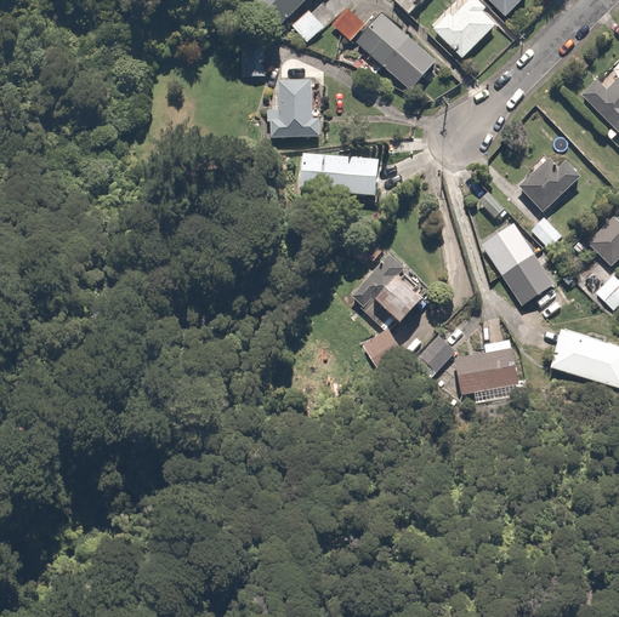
[(256,0),(280,24),(306,0),(256,0)]
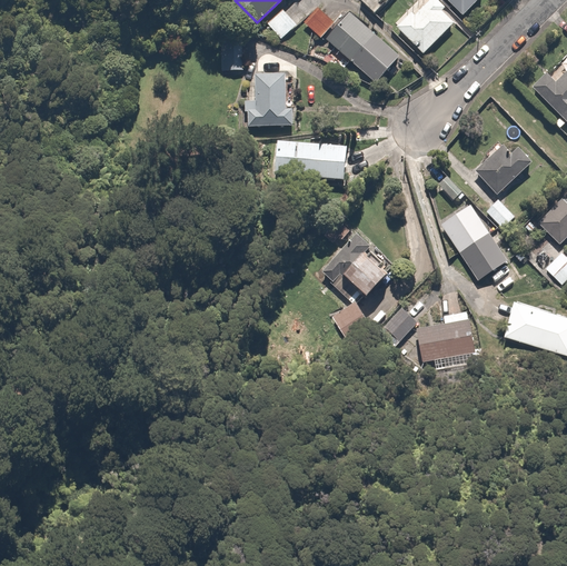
[(424,52),(455,21),(444,9),(447,6),(440,0),(425,0),(414,12),(411,10),(396,26),(424,52)]
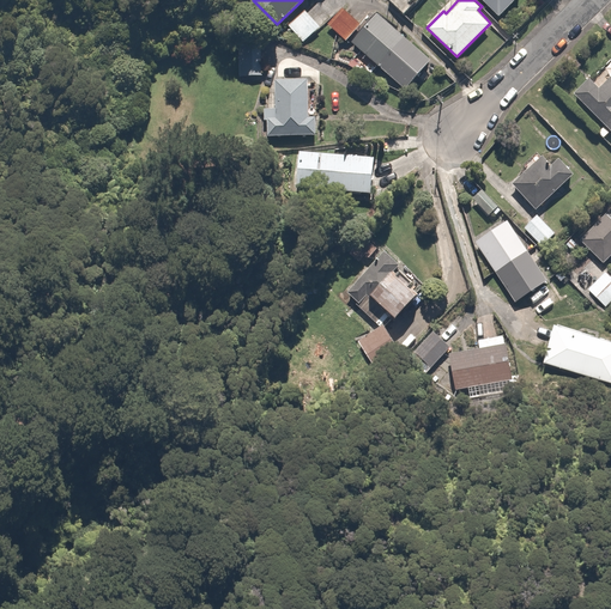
[(483,0),(497,14),(512,0),(483,0)]
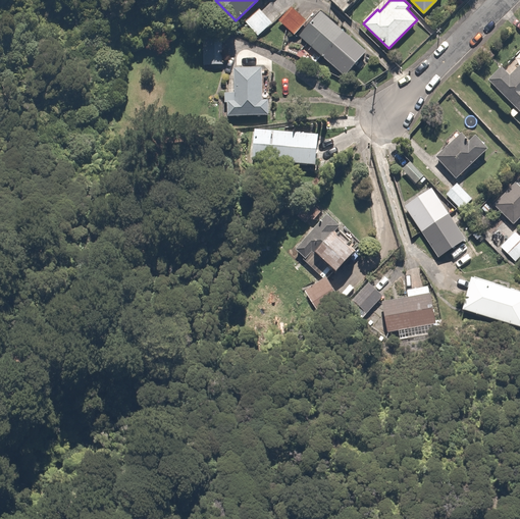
[(287,4),(275,17),(290,30),(301,16),(287,4)]
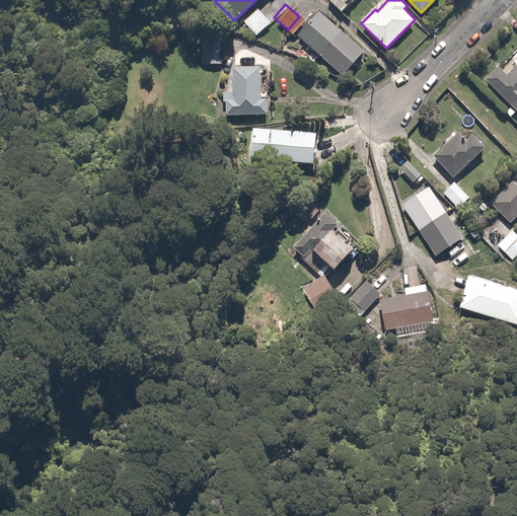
[(267,19),(254,6),(240,20),(251,33),(267,19)]
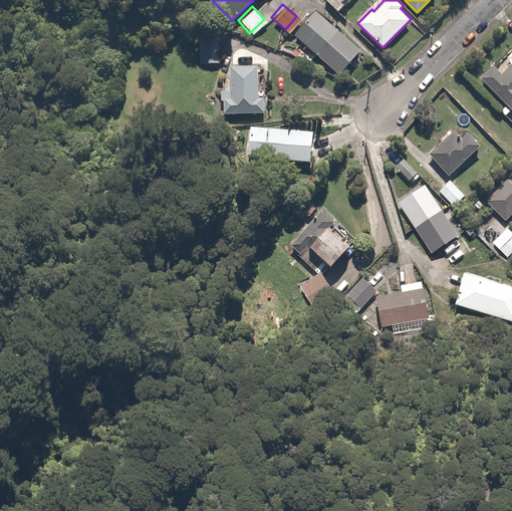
[(360,51),(314,10),(293,34),(339,74),(360,51)]
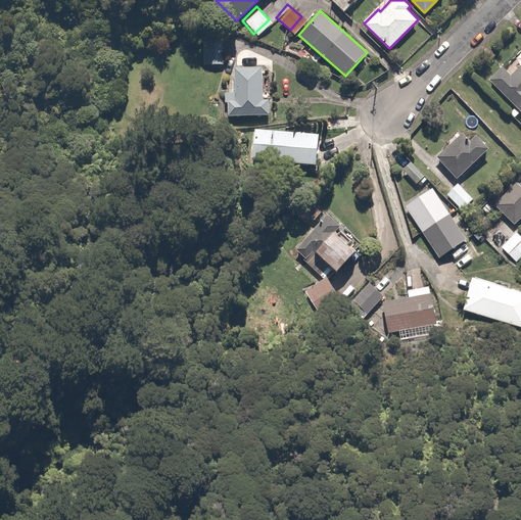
[(220,42),(200,41),(199,62),(219,63),(220,42)]
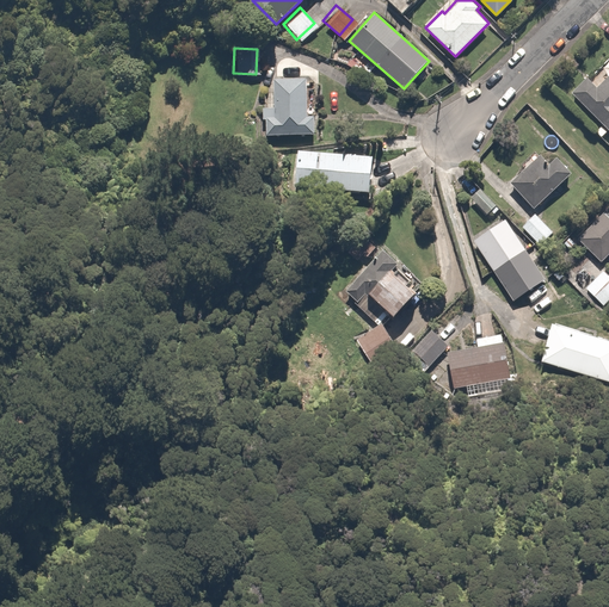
[(586,76),(572,91),(608,129),(608,75),(597,87),(586,76)]
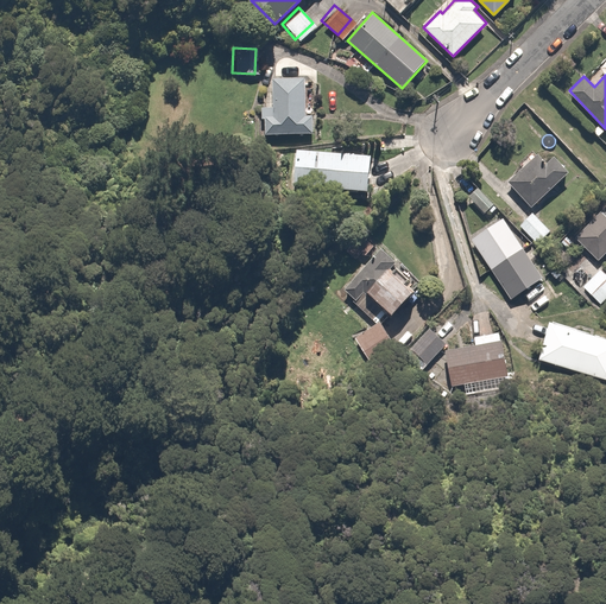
[(305,115),(304,78),(273,78),(273,106),(263,106),(263,134),(315,133),(314,115),(305,115)]
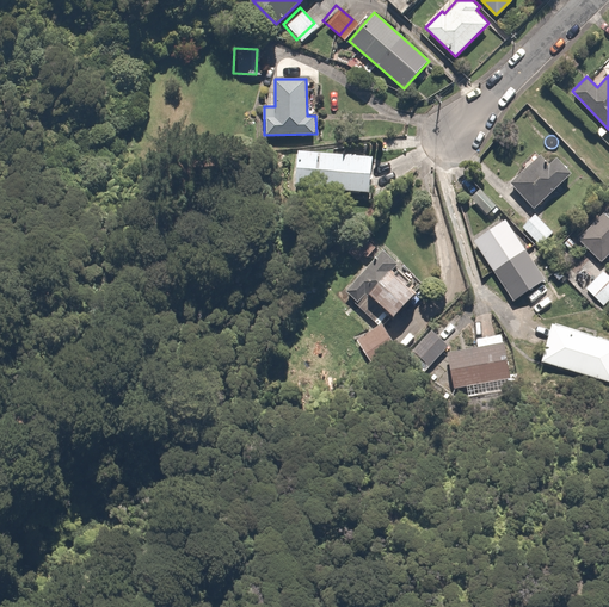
[(370,192),(374,156),(297,149),(294,184),(370,192)]
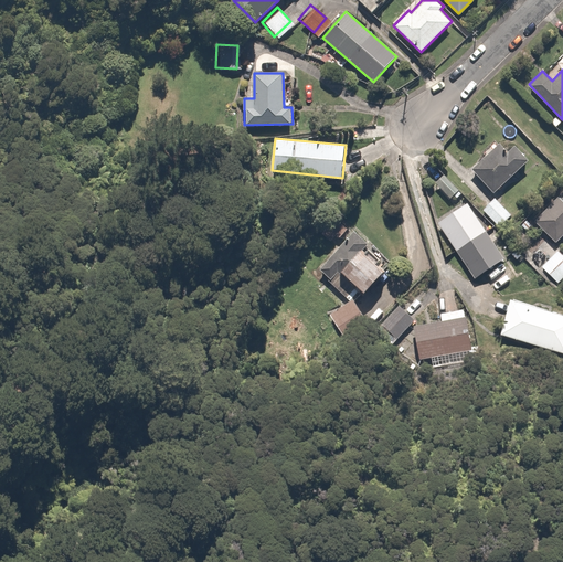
[(529,159),(516,145),(508,151),(499,142),(471,168),(494,192),(529,159)]
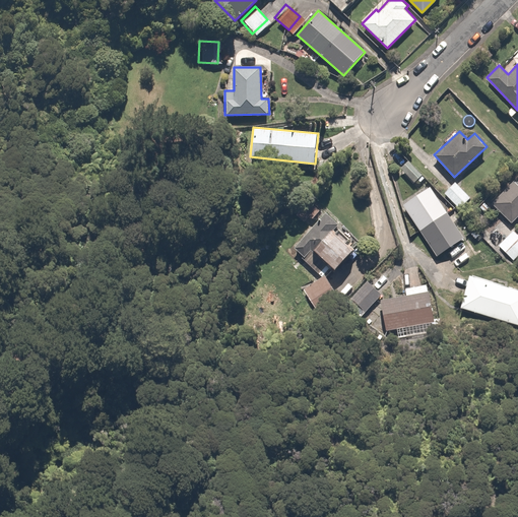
[(517,174),(491,201),(511,221),(517,213),(517,174)]
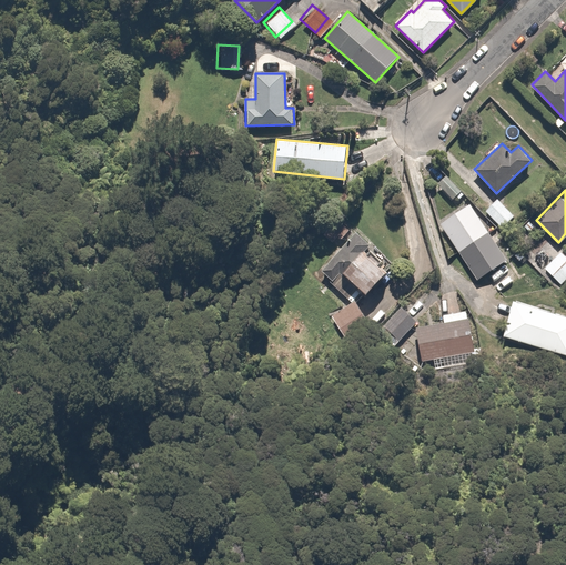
[(494,195),(483,208),(498,223),(511,211),(494,195)]
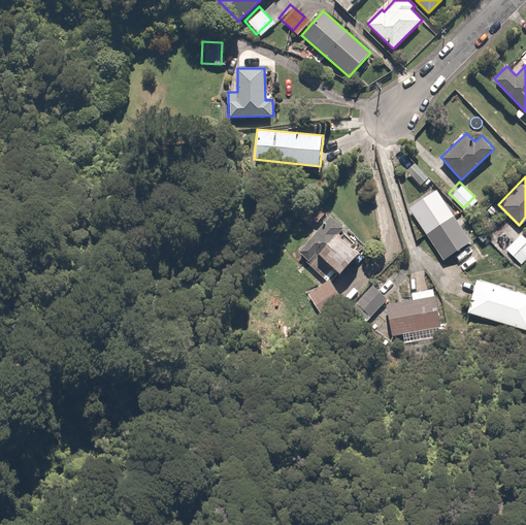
[(454,215),(436,189),(408,207),(426,233),(454,215)]
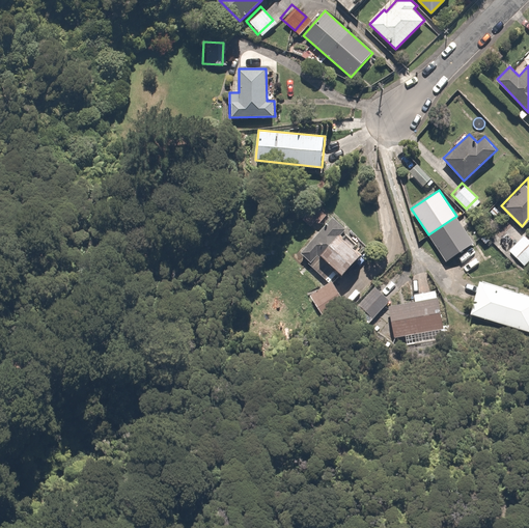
[(343,227),(331,216),(298,251),(329,280),(331,279),(336,274),(339,276),(361,253),(338,232),(343,227)]
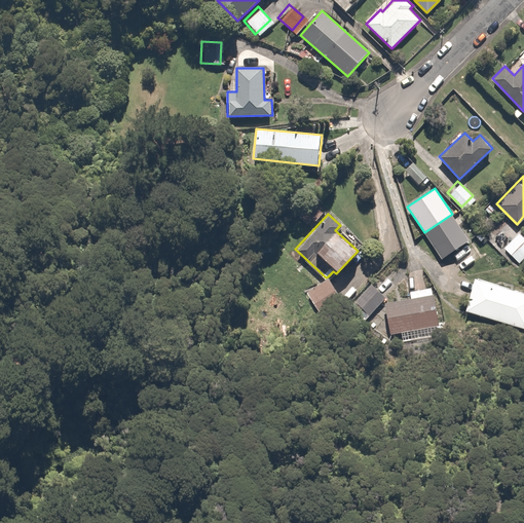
[(470,240),(452,214),(424,232),(442,258),(470,240)]
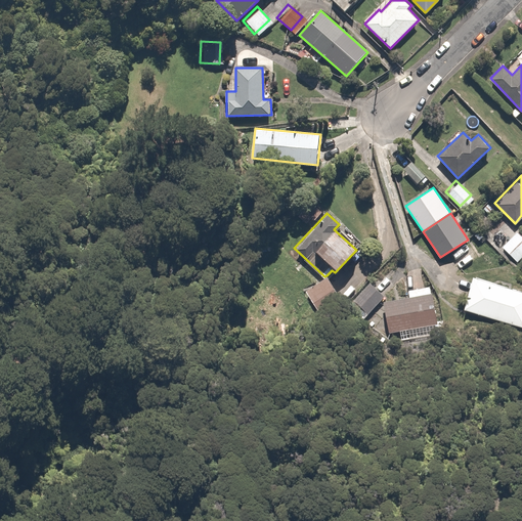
[(521,235),(515,228),(501,243),(515,258),(521,251),(521,235)]
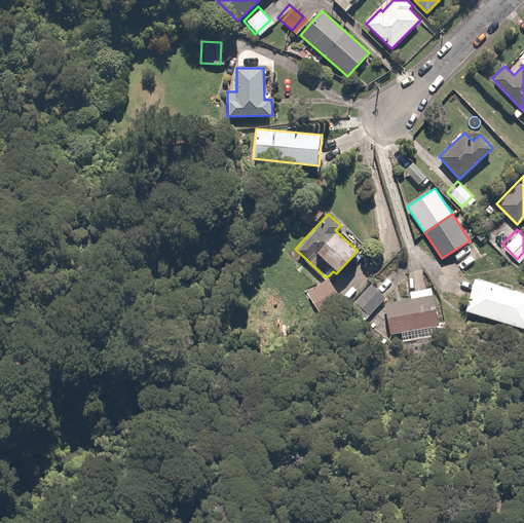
[(338,295),(328,276),(326,277),(305,290),(315,308),(338,295)]
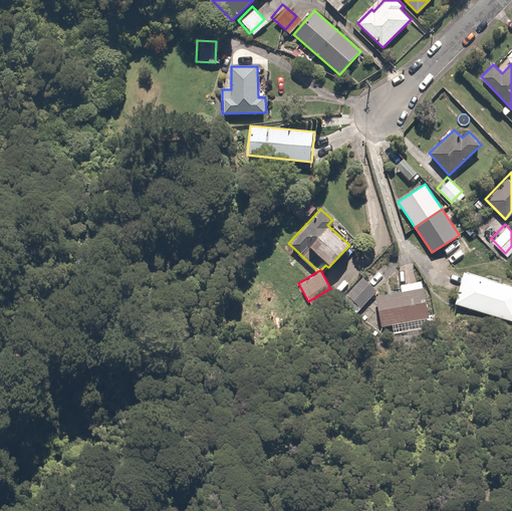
[(495,281),(465,272),(456,303),(486,311),(495,281)]
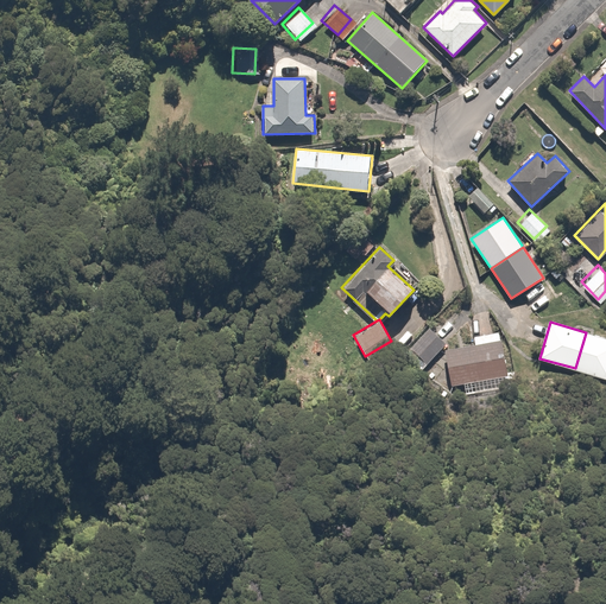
[(427,357),(441,341),(424,325),(409,342),(427,357)]
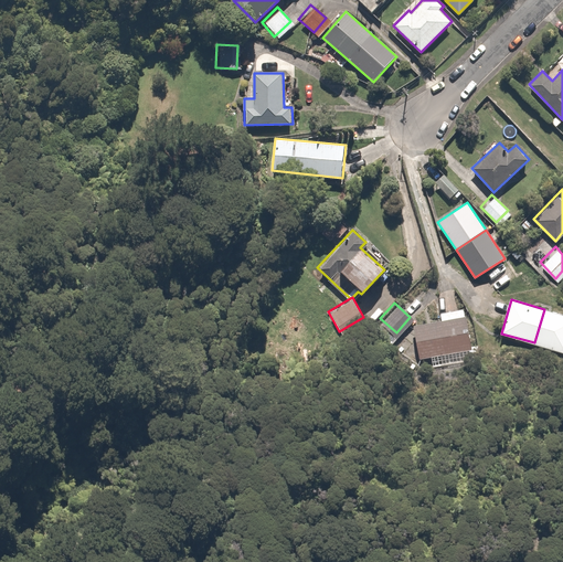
[(475,357),(466,308),(439,314),(441,320),(413,326),(418,358),(432,356),(433,364),(475,357)]
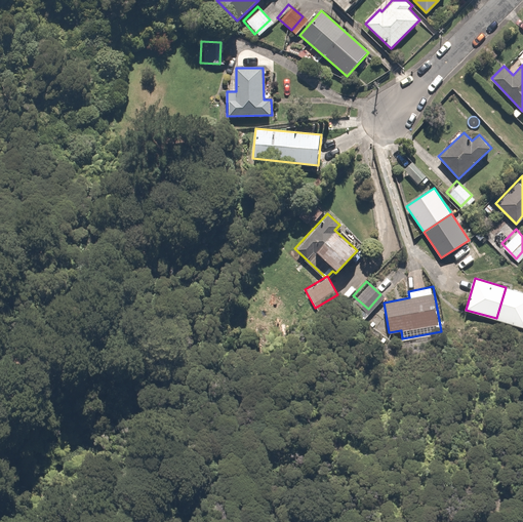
[(522,326),(522,291),(506,287),(496,318),(522,326)]
